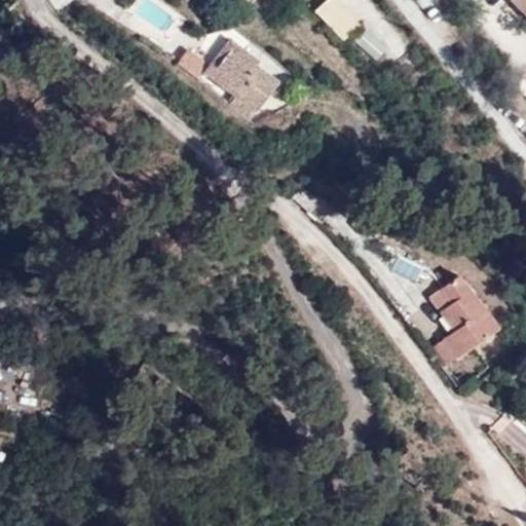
[(248,0),(226,0),(235,11),(248,0)]
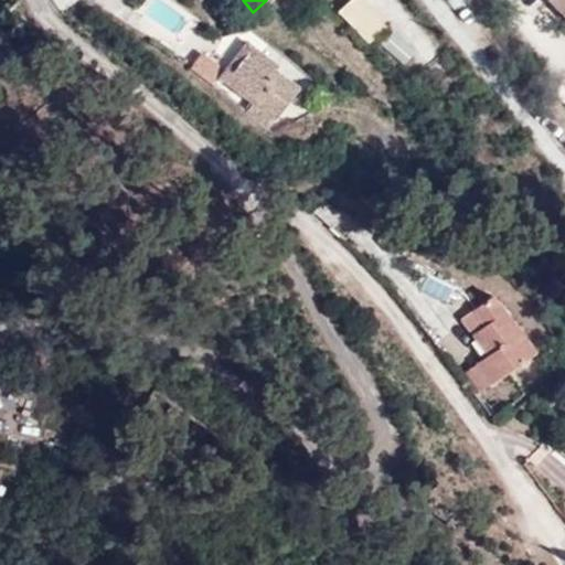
[(350,0),(338,11),(369,44),(390,25),(365,0),(350,0)]
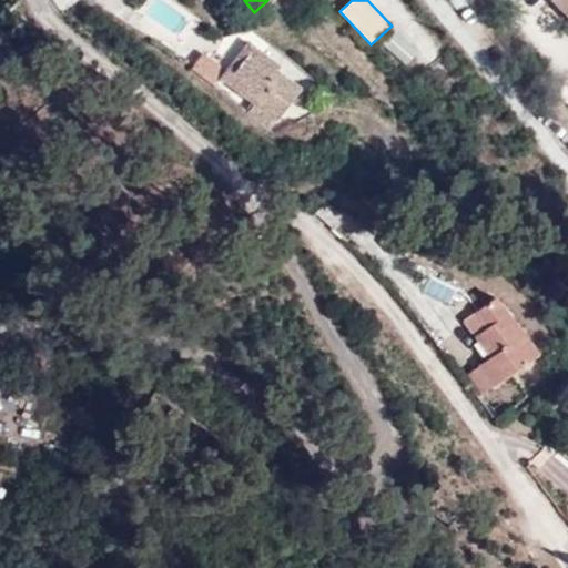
[(567,0),(549,0),(567,18),(567,0)]
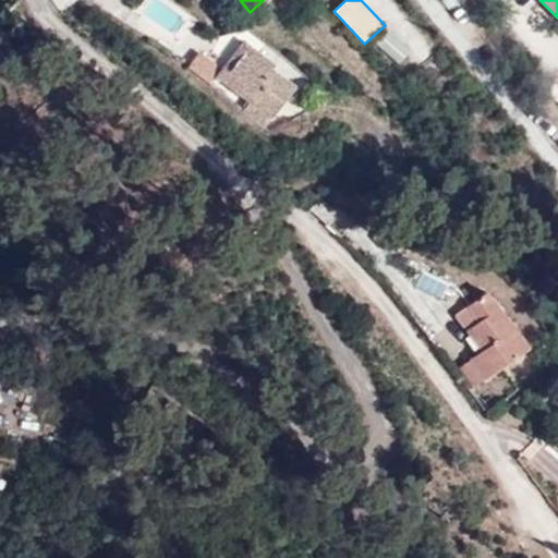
[(225,64),(231,69),(245,49),(271,69),(276,63),(243,38),(225,64)]
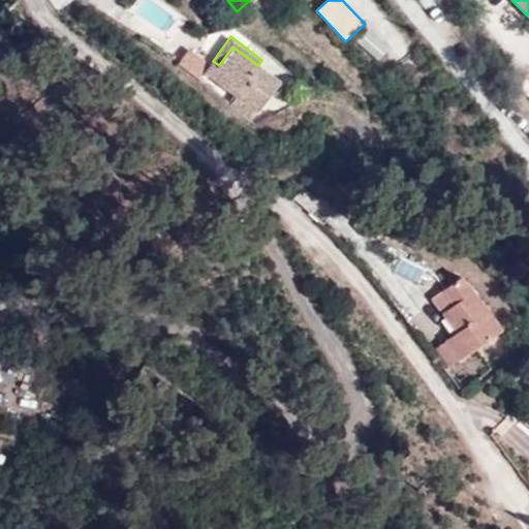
[(205,72),(238,95),(230,105),(250,120),(279,81),(257,65),(232,47),(219,65),(213,61),(205,72)]
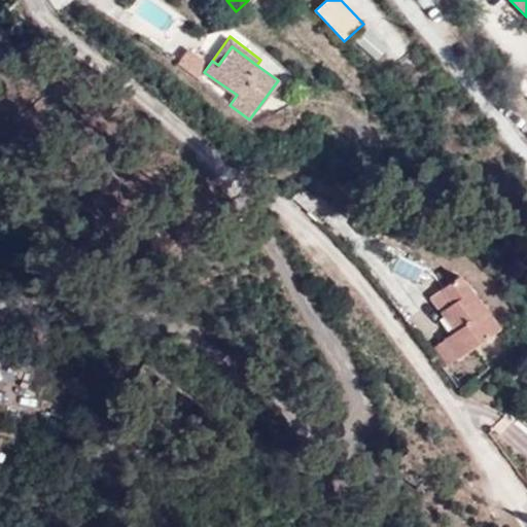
[(179,64),(199,79),(204,72),(209,65),(188,50),(179,64)]
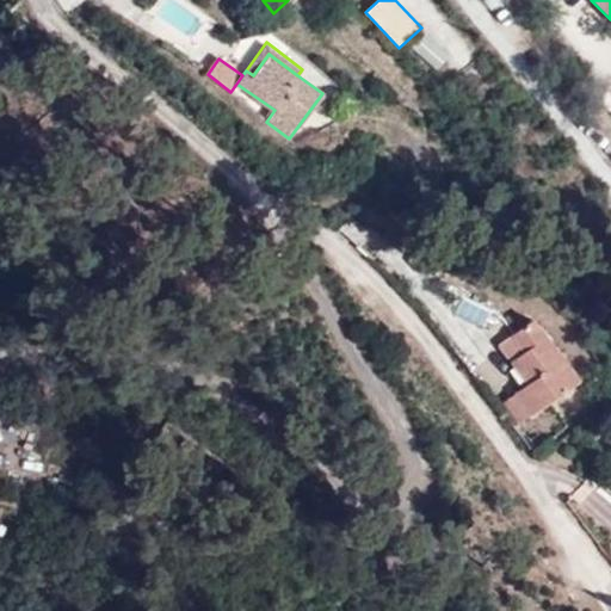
[(528,377),(514,387),(531,408),(576,376),(532,315),(513,329),(525,345),(511,355),(528,377)]
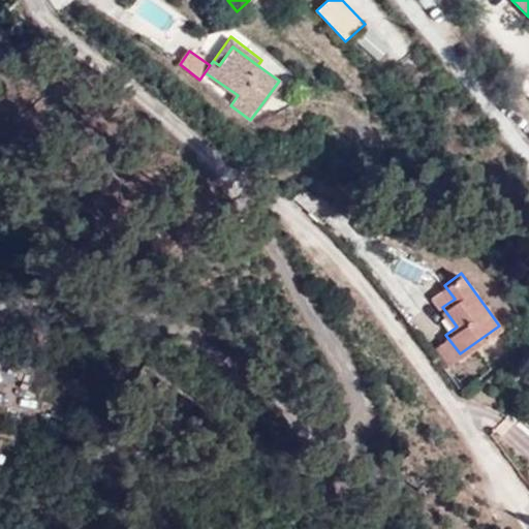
[(460,353),(445,335),(430,346),(443,364),(460,353)]
